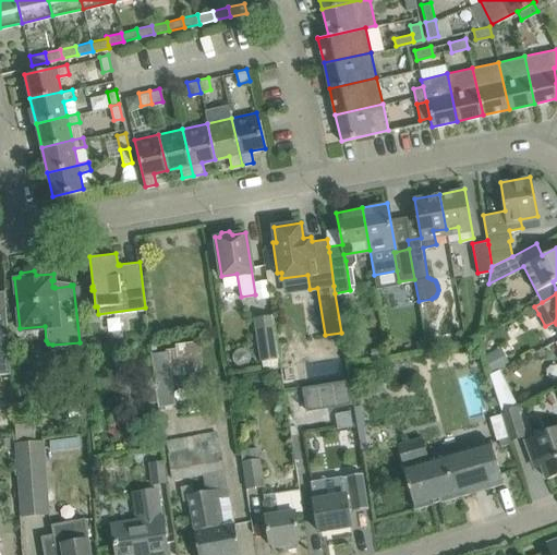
[(534,306),(524,311),(529,320),(539,314),(534,306)]
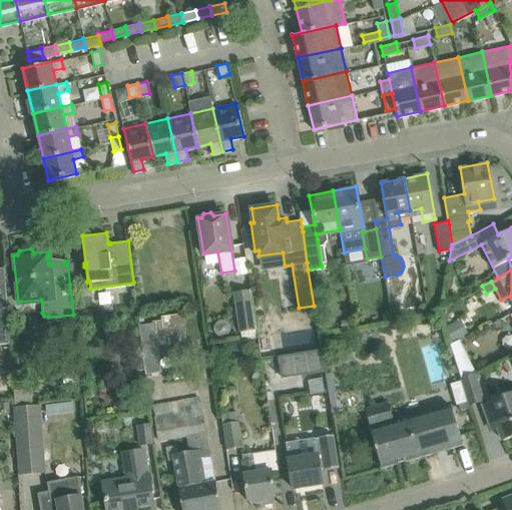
[(0,343),(10,343),(6,283),(0,283),(0,343)]
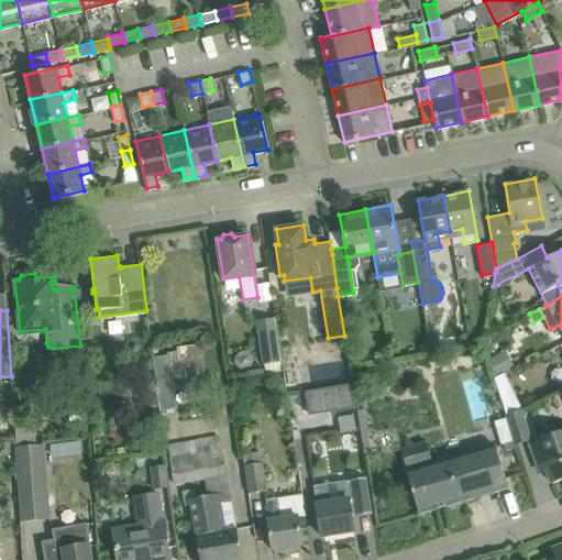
[(273,318),(254,321),(262,364),(279,362),(273,318)]
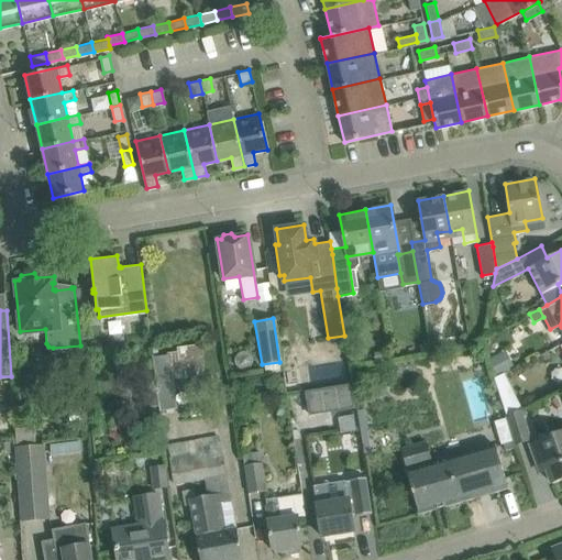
[(164,382),(207,370),(198,340),(155,352),(164,382)]
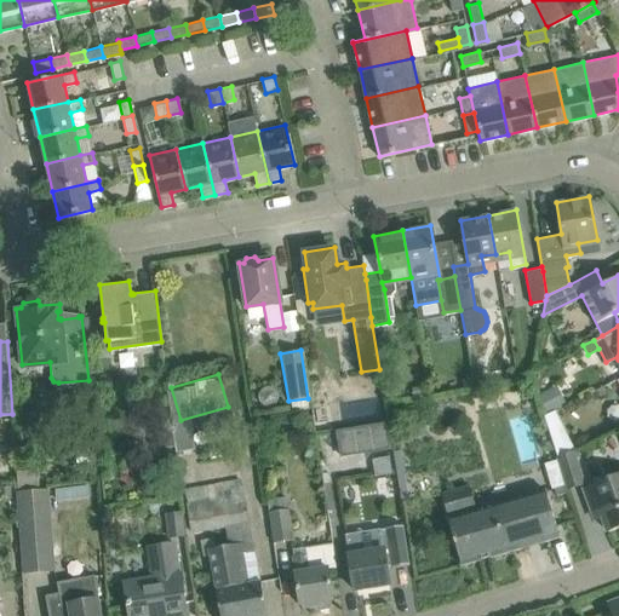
[(483,374),(473,376),(475,386),(485,384),(483,374)]
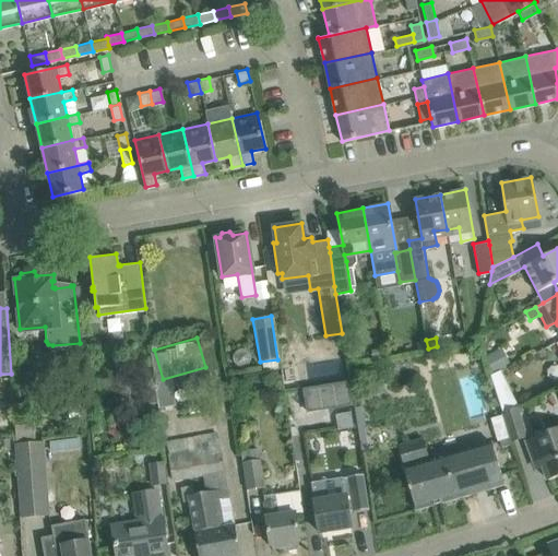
[(419,350),(428,349),(426,340),(417,341),(419,350)]
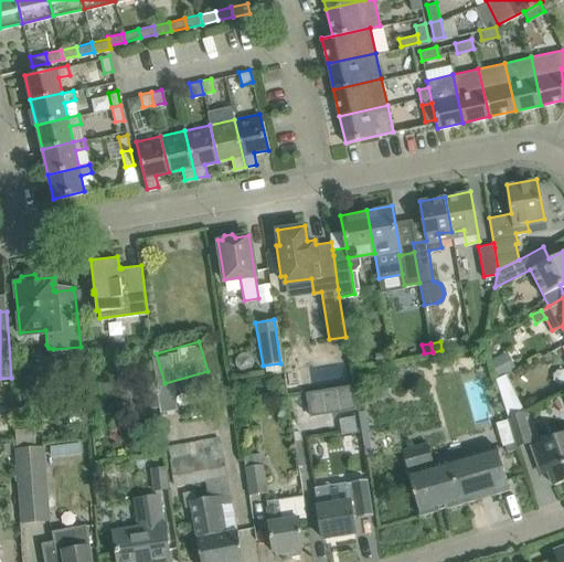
[(509,371),(501,354),(490,359),(499,377),(509,371)]
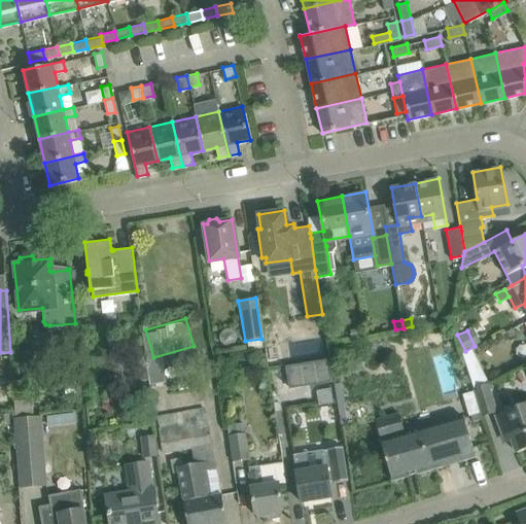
[(329,379),(326,359),(285,367),(289,386),(329,379)]
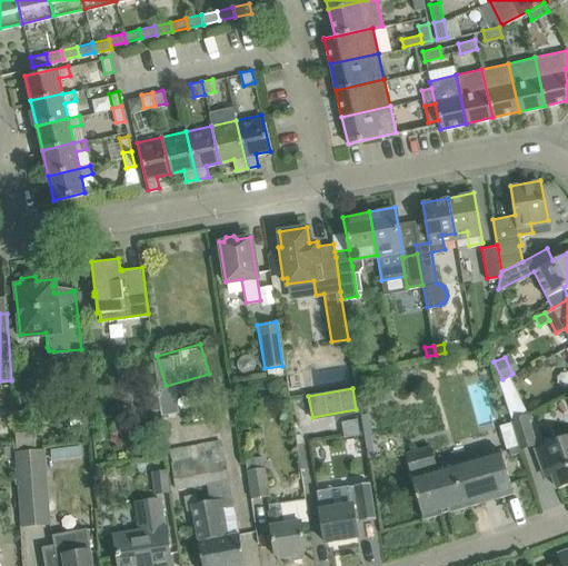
[(520,447),(535,443),(526,413),(511,419),(520,447)]
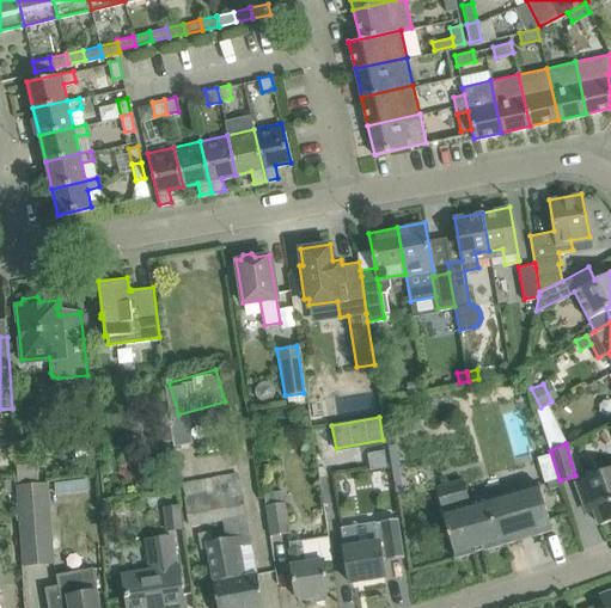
[(383,452),(368,454),(371,468),(385,466),(383,452)]
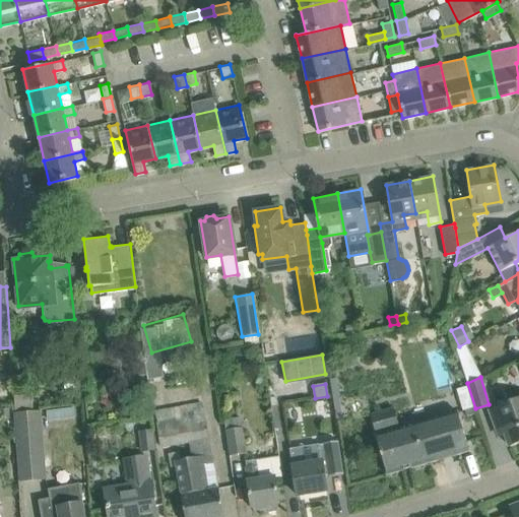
[(31,385),(13,386),(15,409),(34,408),(31,385)]
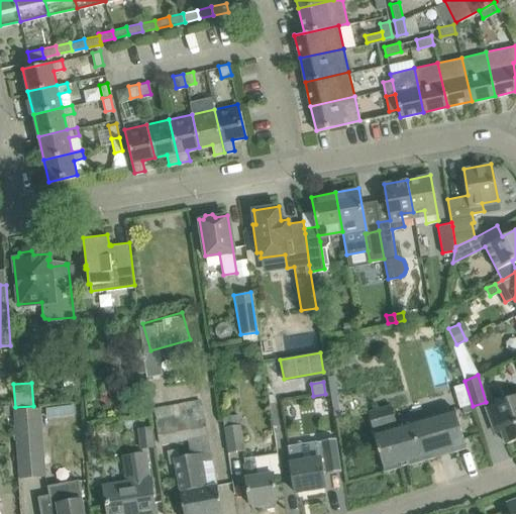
[(506,441),(515,437),(515,395),(486,406),(496,431),(501,429),(506,441)]
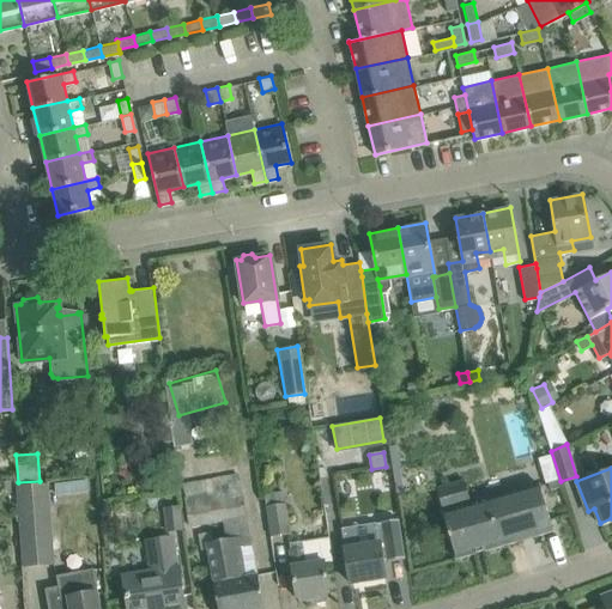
[(237,472),(181,482),(189,527),(244,516),(237,472)]
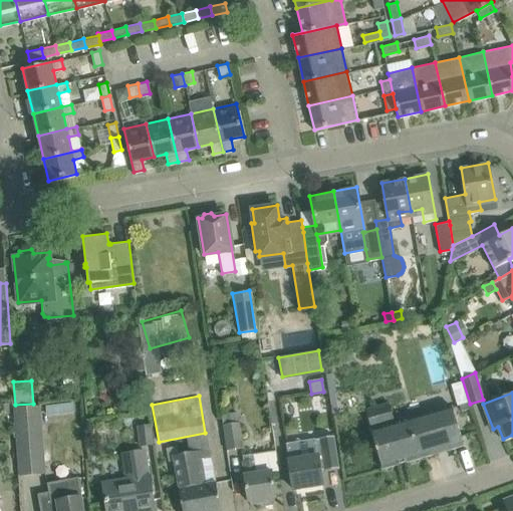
[(277,403),(282,435),(303,432),(298,400),(277,403)]
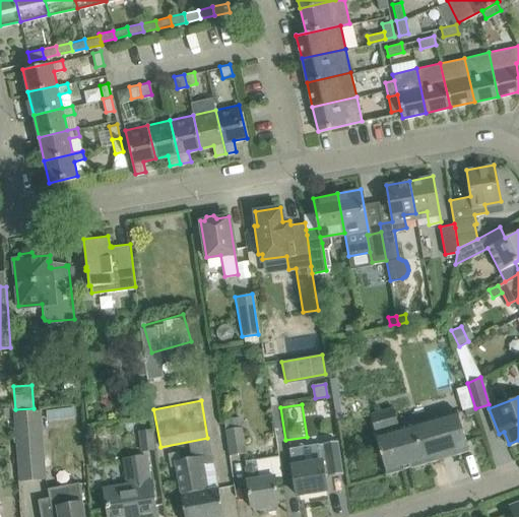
[(375,432),(386,473),(468,450),(456,408),(398,426),(392,405),(369,412),(375,432)]
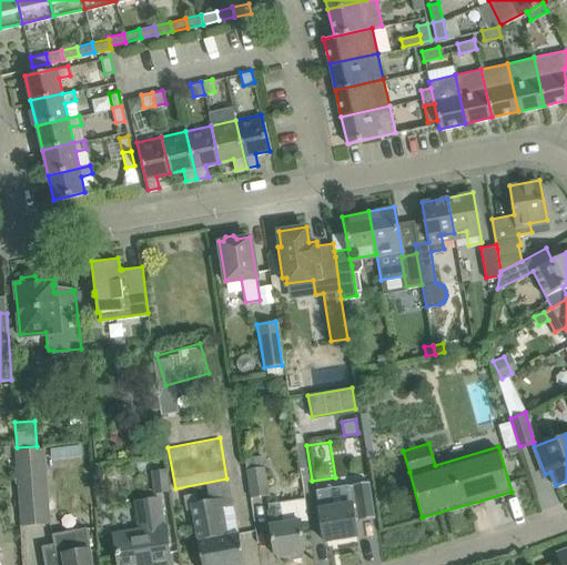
[(515,443),(506,446),(508,453),(517,451),(515,443)]
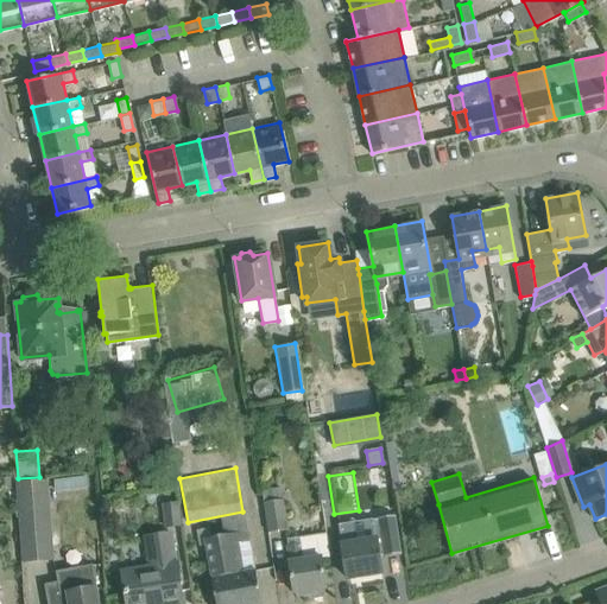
[(49,479),(17,482),(21,563),(54,560),(49,479)]
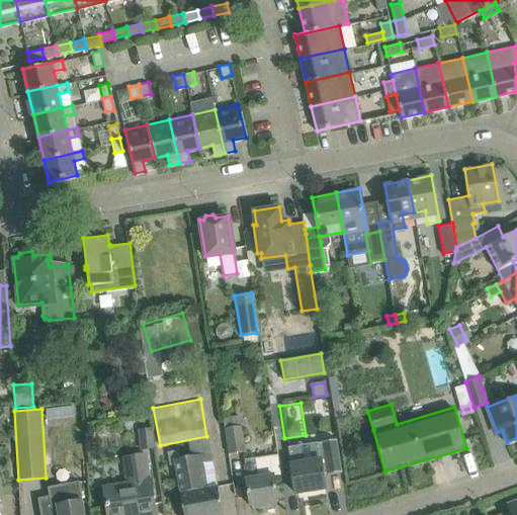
[(153,427),(138,429),(141,450),(155,449),(153,427)]
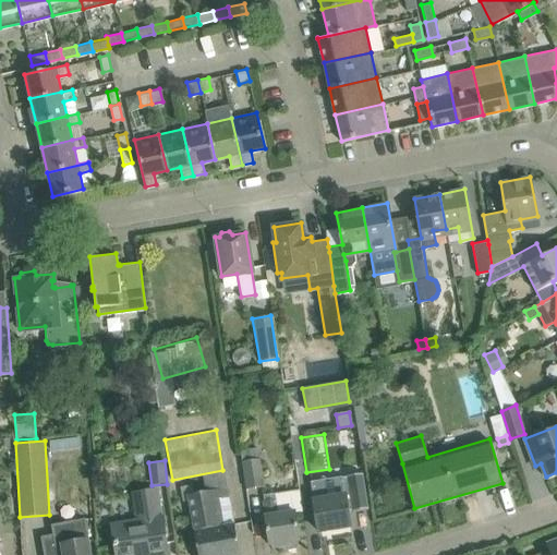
[(246,487),(262,485),(257,460),(242,462),(246,487)]
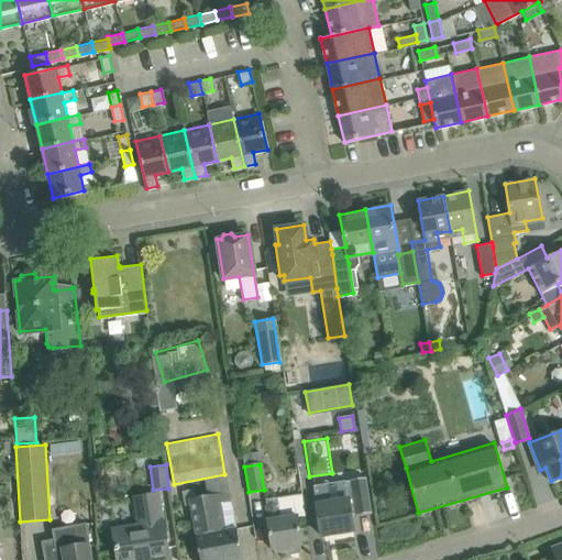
[(365,475),(312,484),(316,504),(317,504),(321,535),(353,530),(350,514),(354,513),(355,514),(371,512),(365,475)]
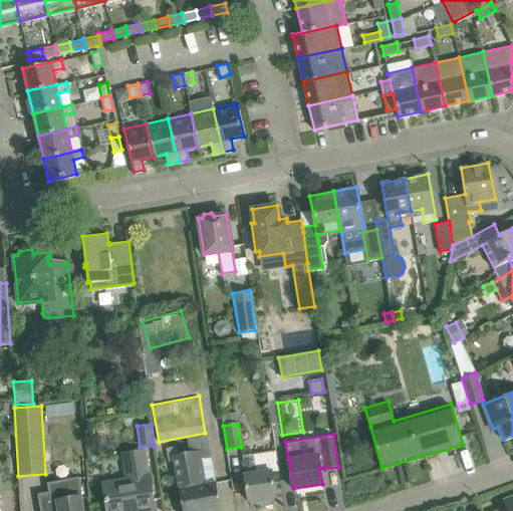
[(172,454),(182,510),(221,510),(215,480),(202,482),(198,459),(210,457),(208,448),(172,454)]
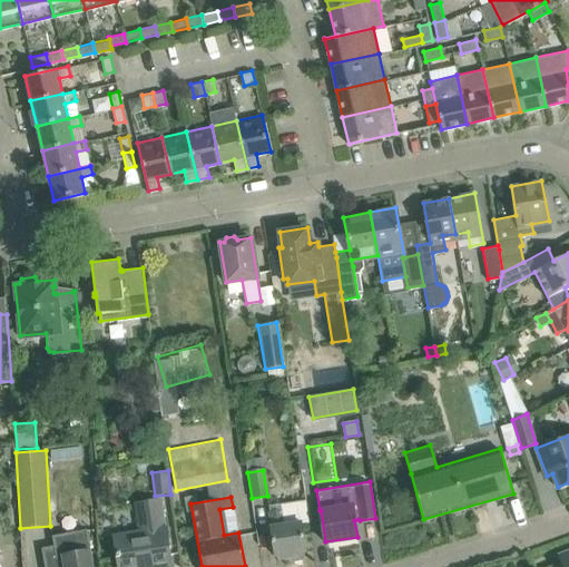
[(270,510),(268,510),(271,526),(275,555),(290,553),(290,556),(292,559),(302,558),(303,555),(303,550),(305,550),(301,521),(308,520),(305,498),(281,502),(282,508),(275,509),(270,510)]
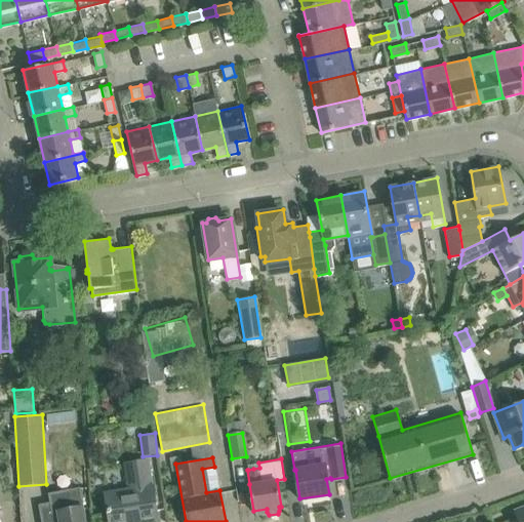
[(106,499),(109,521),(153,521),(157,521),(152,484),(151,484),(147,459),(124,463),(129,495),(106,499)]
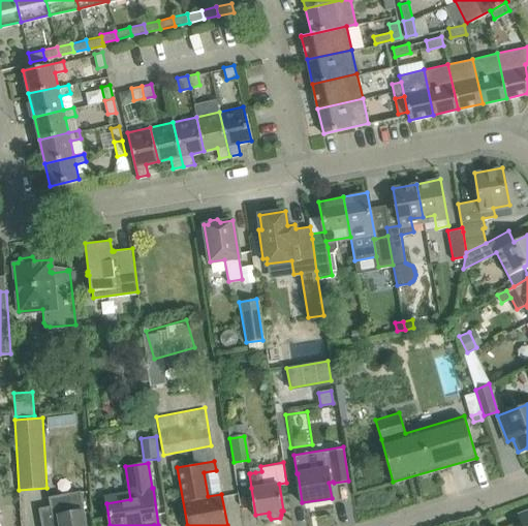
[(86,525),(80,490),(48,496),(50,505),(38,507),(40,525),(86,525)]
